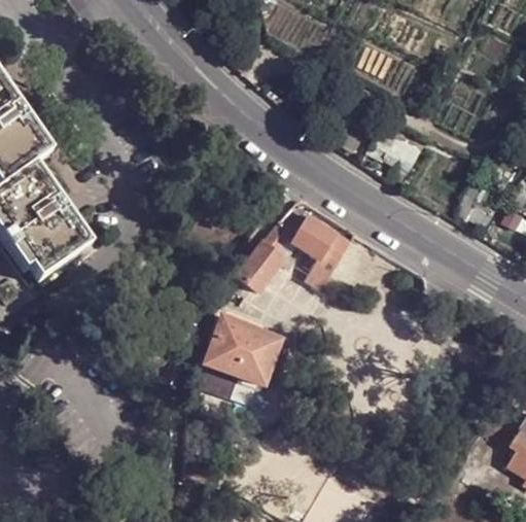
[(0,170),(8,182),(0,187),(0,206),(49,274),(98,238),(40,160),(57,147),(0,69),(0,170)]
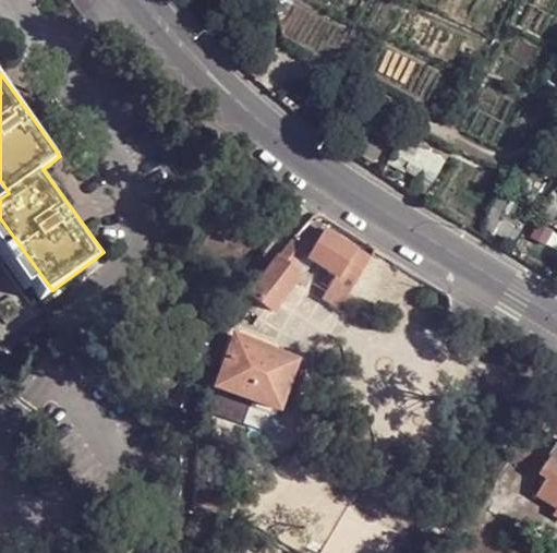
[(52,290),(0,218),(0,329),(3,335),(11,346),(16,341),(23,345),(32,328),(39,333),(48,317),(55,321),(61,309),(64,307),(52,290)]
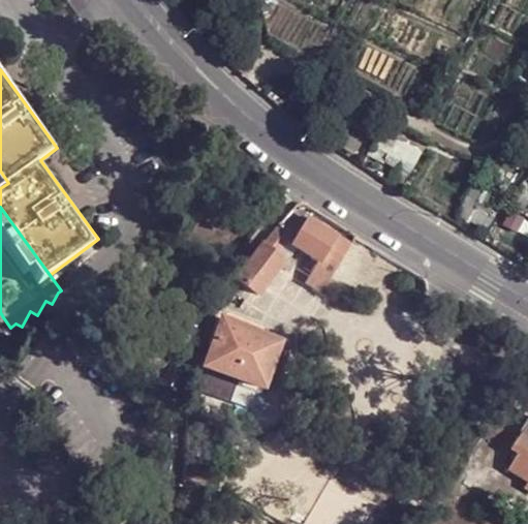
[(308,214),(292,239),(317,255),(336,267),(351,241),(308,214)]
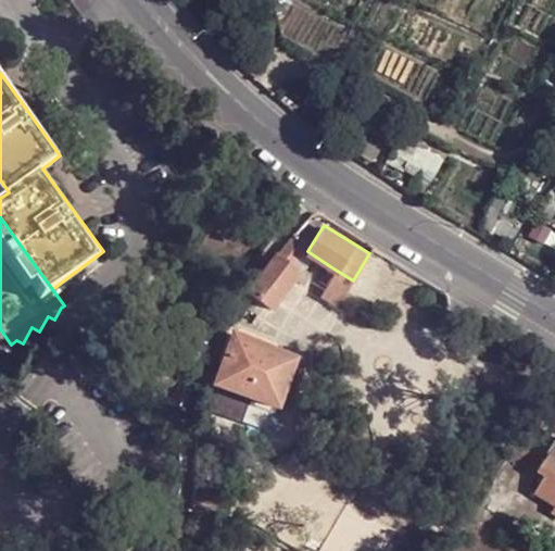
[(273,303),(299,268),(291,263),(307,240),(294,229),(250,287),(273,303)]
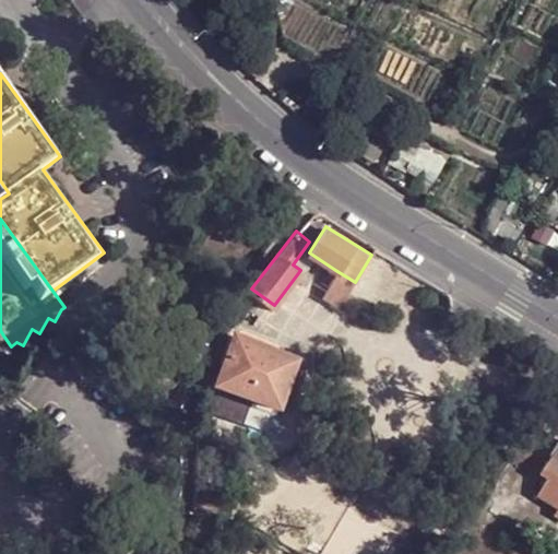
[(345,298),(355,282),(335,270),(325,286),(345,298)]
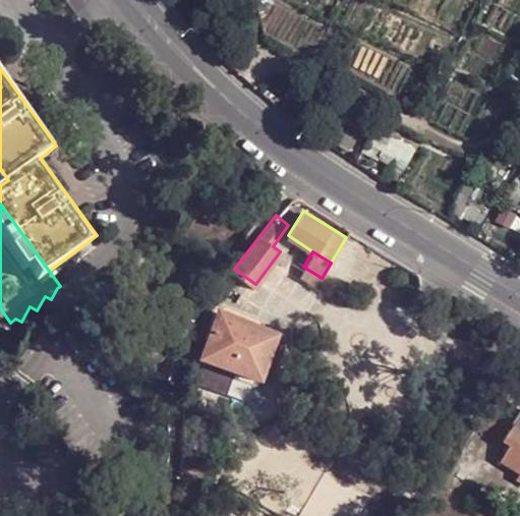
[(260,377),(277,332),(220,308),(203,355),(206,356),(233,366),(260,377)]
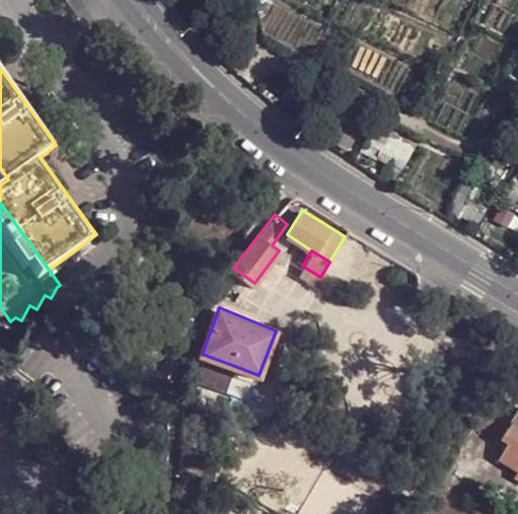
[(232,365),(205,355),(197,378),(223,387),(232,365)]
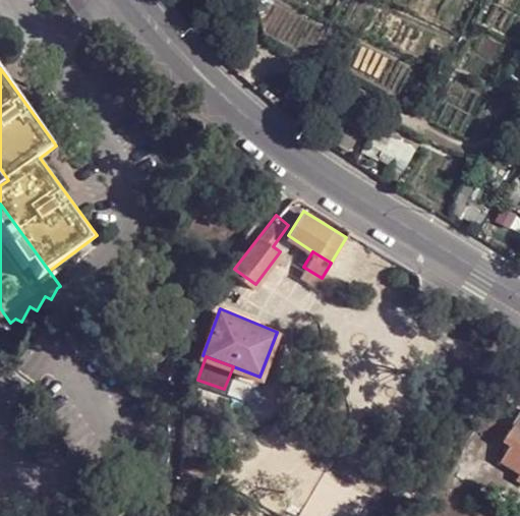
[(519,406),(514,416),(516,418),(506,436),(513,440),(505,455),(519,463),(519,406)]
